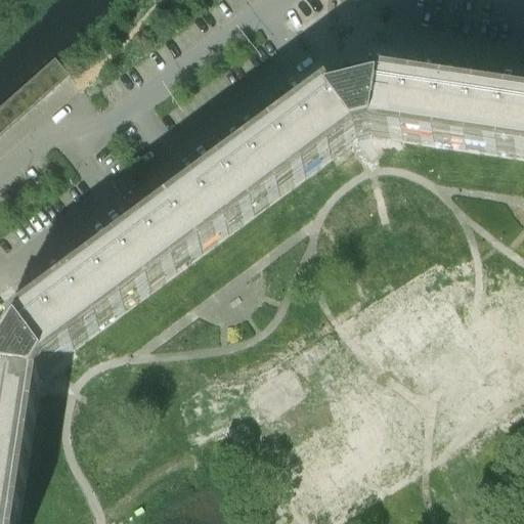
[(370,139),(523,162),(523,103),(358,80),(355,54),(330,61),(339,84),(167,212),(202,258),(356,143),(370,139)]
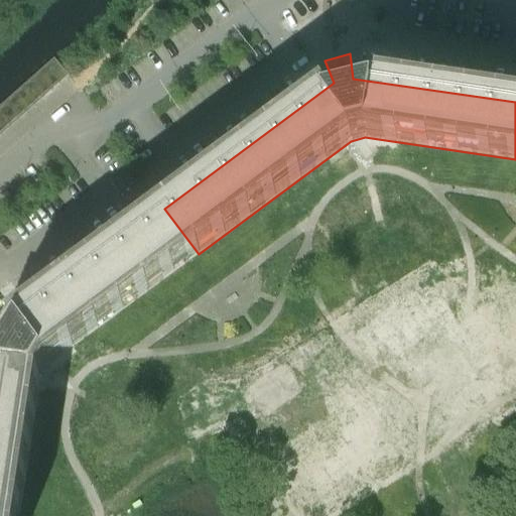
[(46,69),(60,84),(69,77),(54,59),(49,63),(50,65),(46,69)]
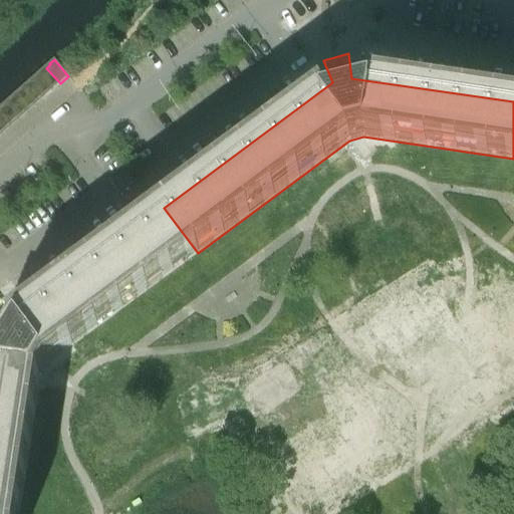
[(46,68),(38,75),(51,90),(60,83),(46,68)]
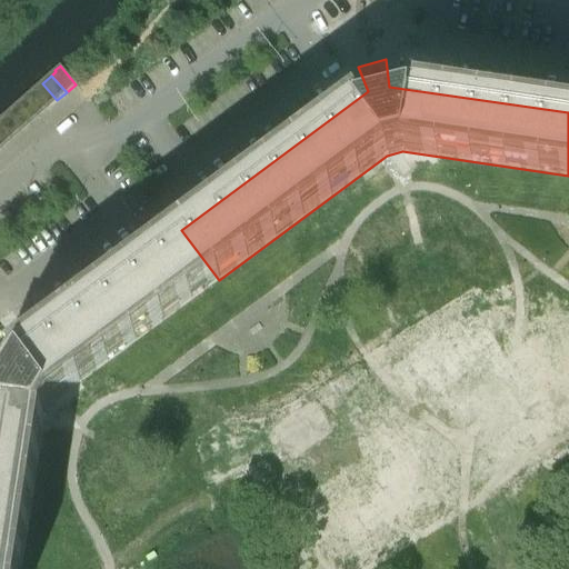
[(57,100),(42,83),(33,91),(48,109),(57,100)]
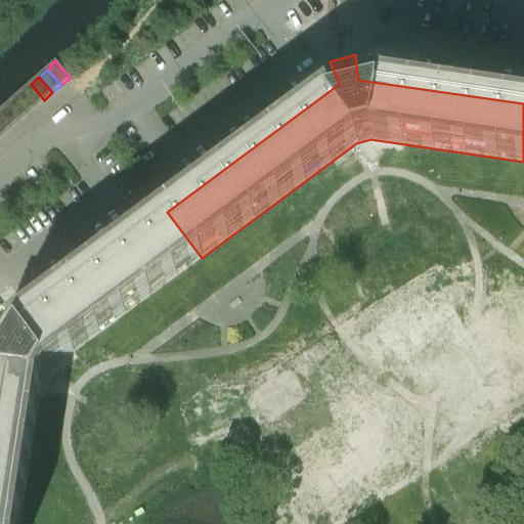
[(31,84),(22,92),(36,107),(44,100),(31,84)]
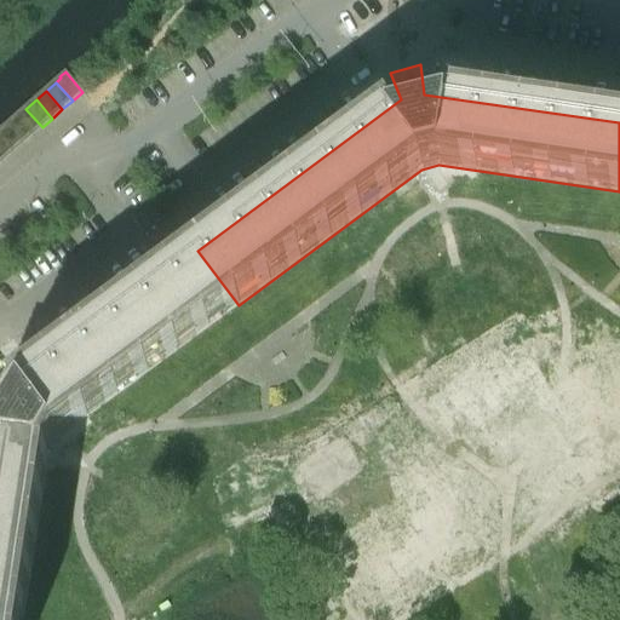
[(42,127),(26,109),(16,118),(33,136),(42,127)]
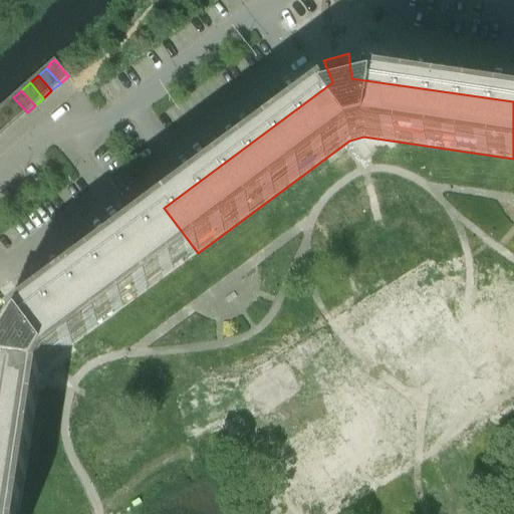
[(13,97),(5,104),(18,119),(27,112),(13,97)]
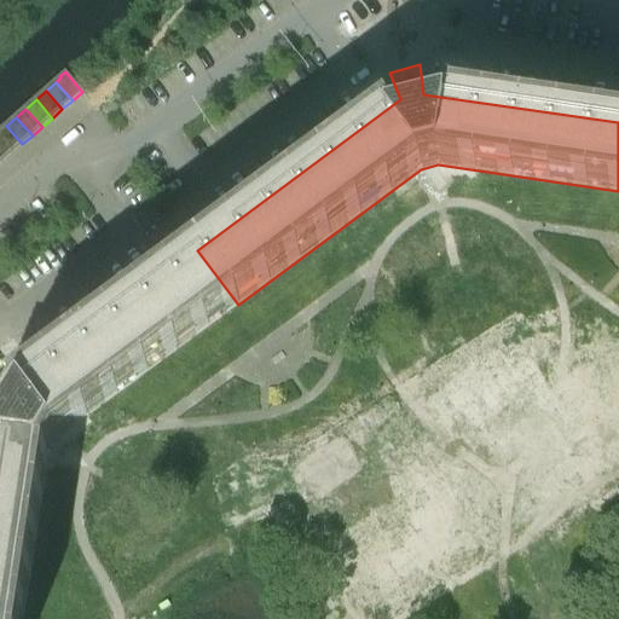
[(22,144),(6,126),(0,131),(0,139),(12,154),(22,144)]
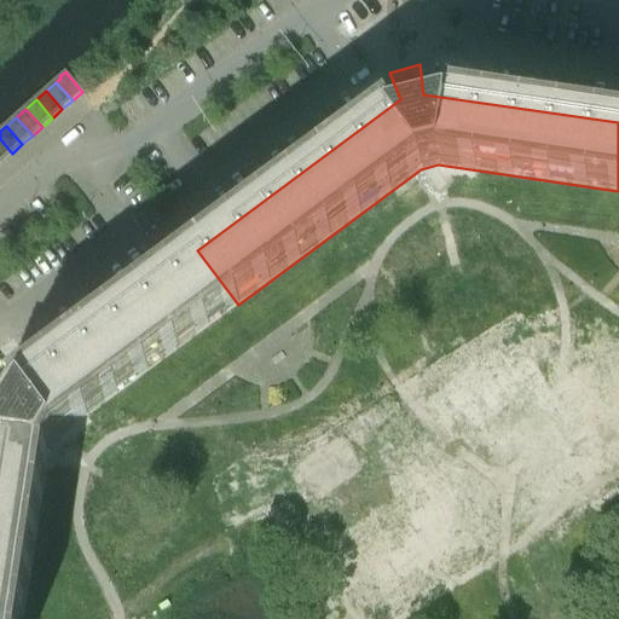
[(0,139),(0,158),(3,162),(12,154),(0,139)]
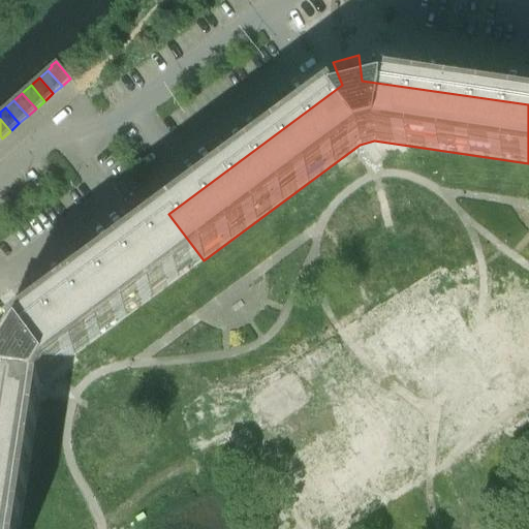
[(48,375),(204,260),(168,214),(65,290),(0,338),(0,528),(19,528),(40,389),(48,375)]
